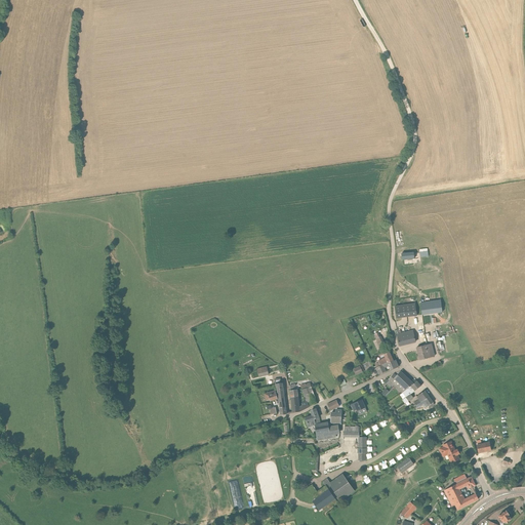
[(420,303),(422,315),(442,312),(441,300),(420,303)]
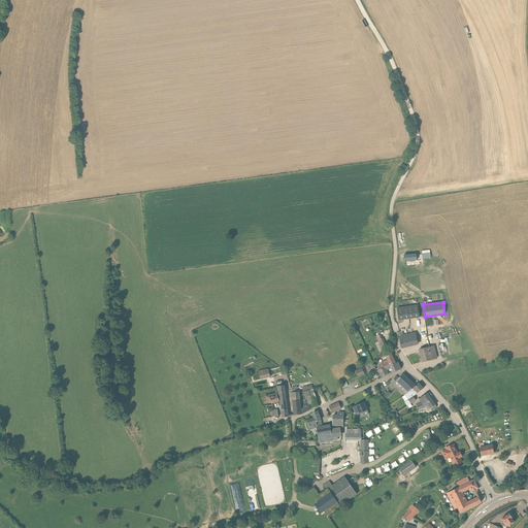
[(399,320),(420,318),(418,305),(397,307),(399,320)]
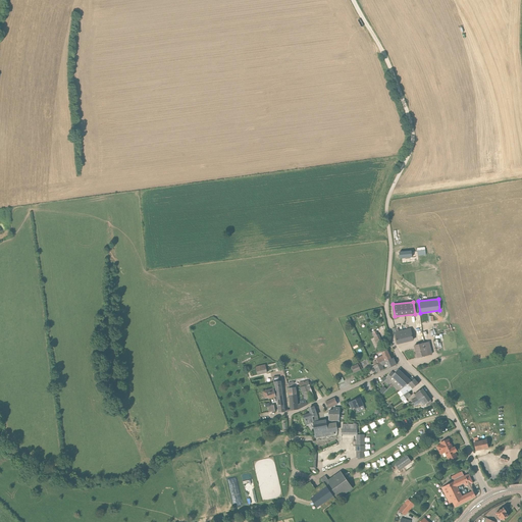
[(411,329),(403,331),(405,342),(413,340),(411,329)]
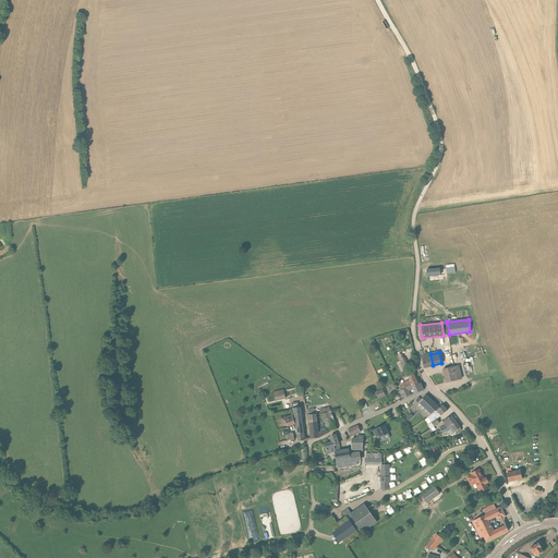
[(431,354),(422,356),(425,367),(433,365),(431,354)]
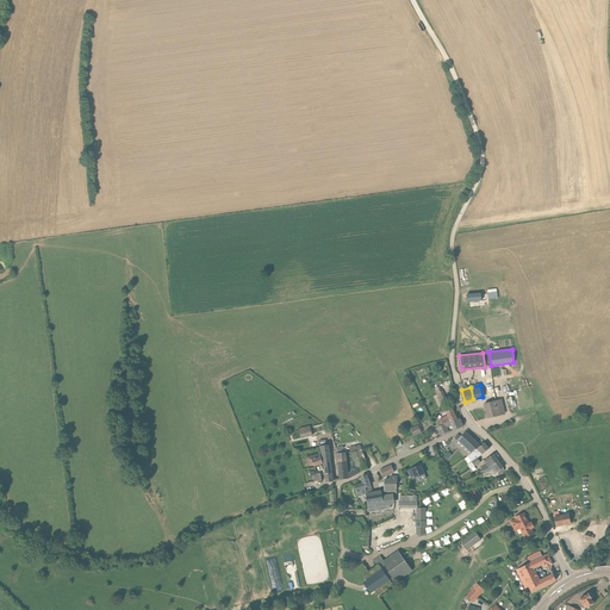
[(442,404),(448,402),(442,391),(441,392),(437,393),(442,404)]
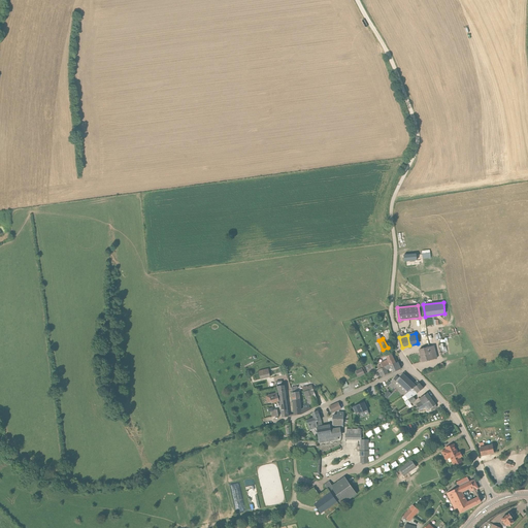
[(434,345),(420,350),(423,362),(428,361),(436,359),(434,345)]
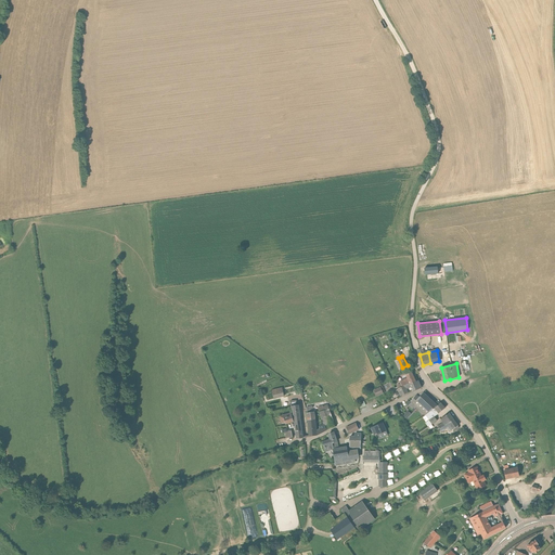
[(400,383),(397,385),(399,388),(400,387),(402,386),(410,383),(410,384),(416,382),(415,382),(412,372),(407,374),(405,375),(407,377),(400,382),(400,383)]
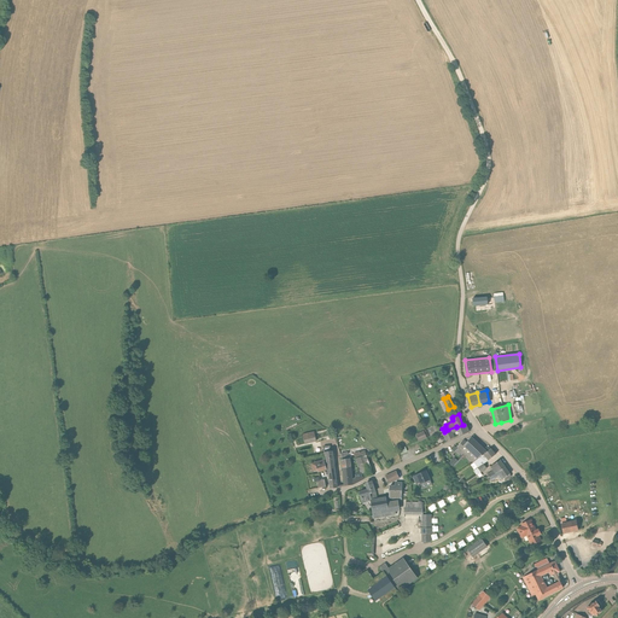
[(444,432),(442,433),(445,441),(447,441),(450,439),(454,437),(452,433),(458,431),(460,436),(468,432),(466,424),(462,425),(464,425),(456,427),(456,426),(448,430),(445,431),(444,432)]
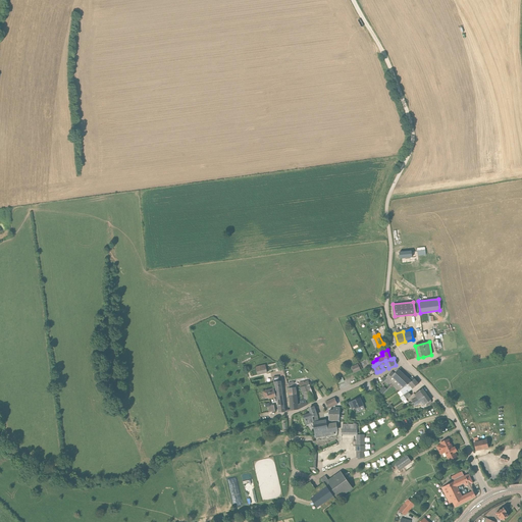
[(348,364),(352,373),(358,370),(354,361),(348,364)]
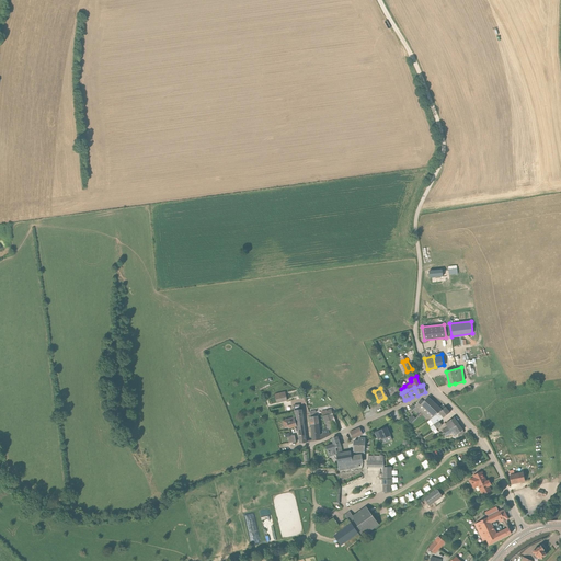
[(277,403),(287,401),(285,391),(275,395),(277,403)]
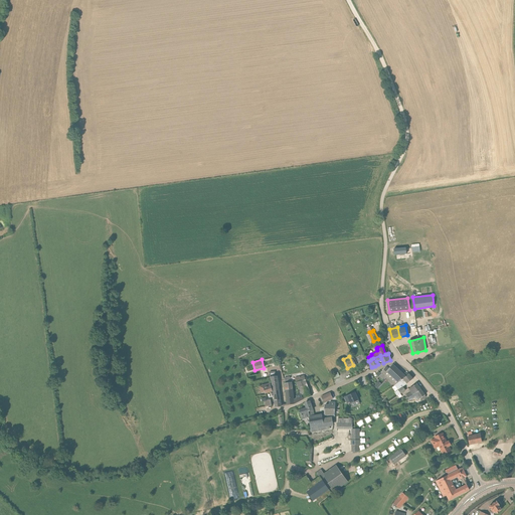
[(394,384),(407,375),(405,372),(403,374),(393,365),(393,364),(389,369),(386,367),(381,372),(385,375),(394,384)]
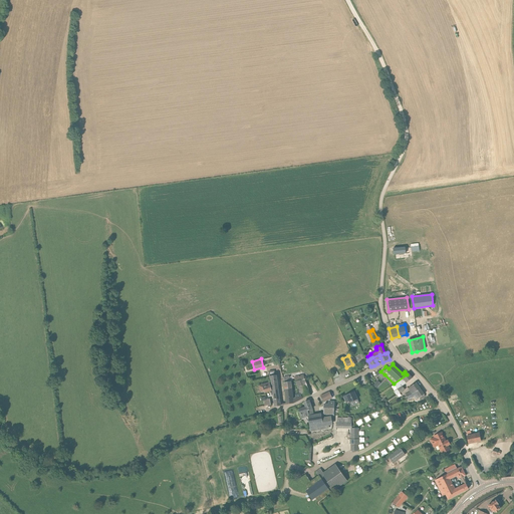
[(276,375),(275,375),(274,370),(269,371),(269,375),(272,381),(272,384),(276,383),(276,384),(277,384),(276,375)]
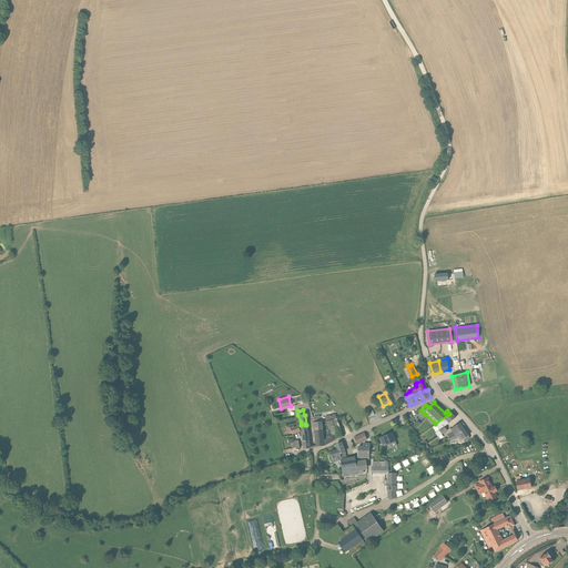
[(444,426),(452,422),(456,418),(450,412),(449,414),(435,424),(436,425),(439,430),(435,433),(438,437),(442,434),(447,430),(444,426)]
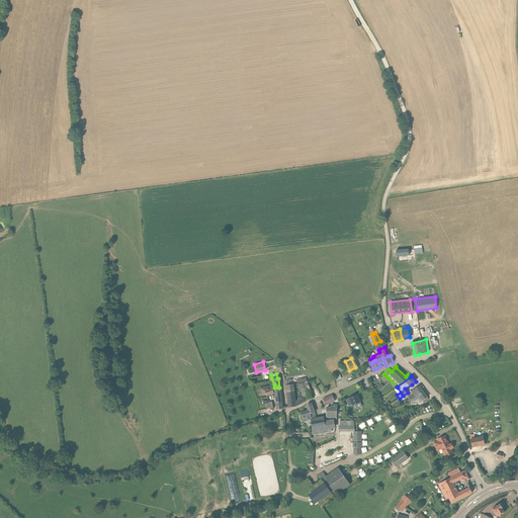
[(291,379),(286,380),(286,385),(287,392),(294,392),(293,384),(292,384),(291,379)]
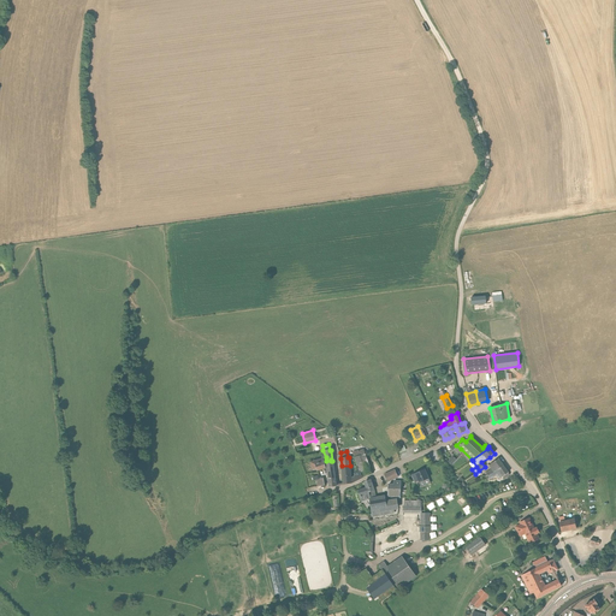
[(372,473),(365,456),(355,457),(359,469),(360,473),(361,473),(362,478),(372,473)]
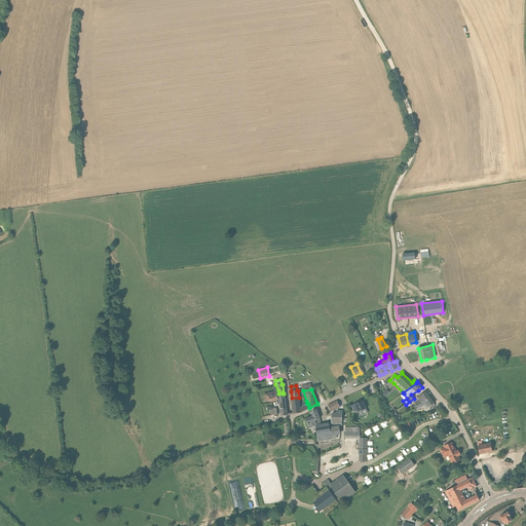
[(271,402),(278,400),(275,391),(268,393),(269,397),(266,398),(267,402),(270,401),(271,402)]
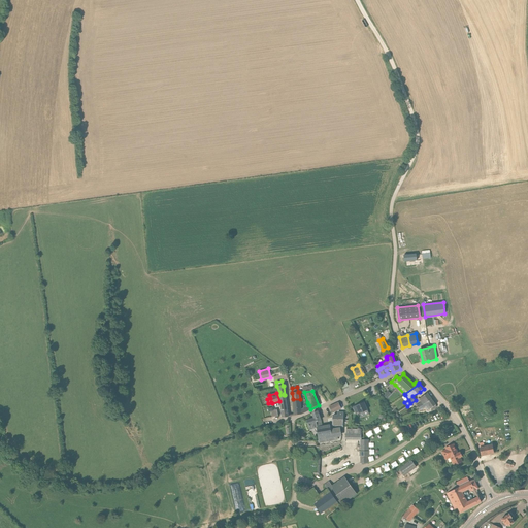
[(427,402),(431,399),(427,393),(423,396),(419,398),(421,401),(417,405),(418,406),(418,407),(423,404),(426,403),(427,402)]
